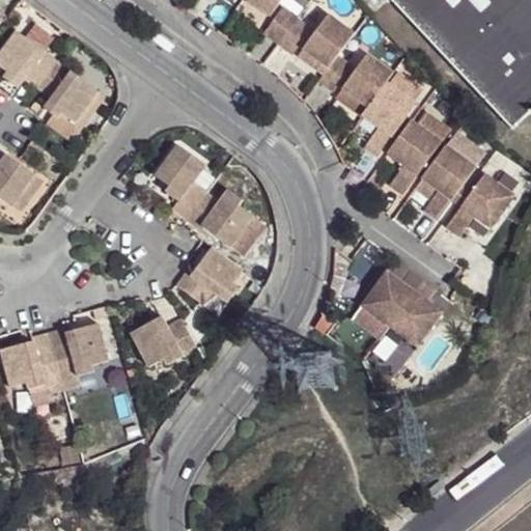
[(249,0),(268,14),(277,0),(249,0)]
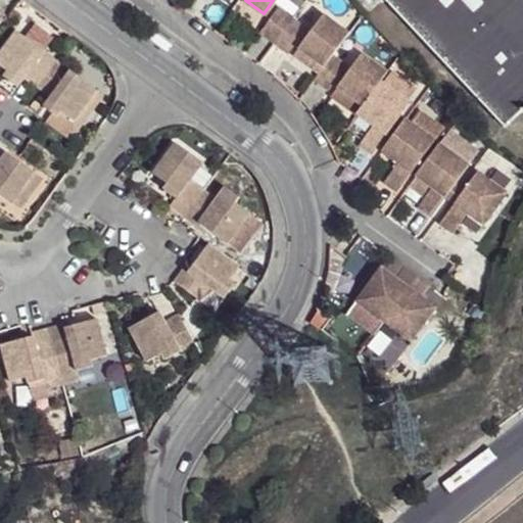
[(522,0),(384,0),(477,98),(522,54),(522,0)]
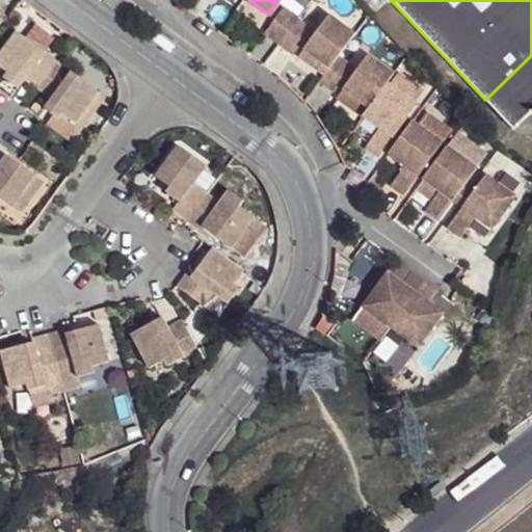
[(281,5),(263,31),(277,42),(296,16),(281,5)]
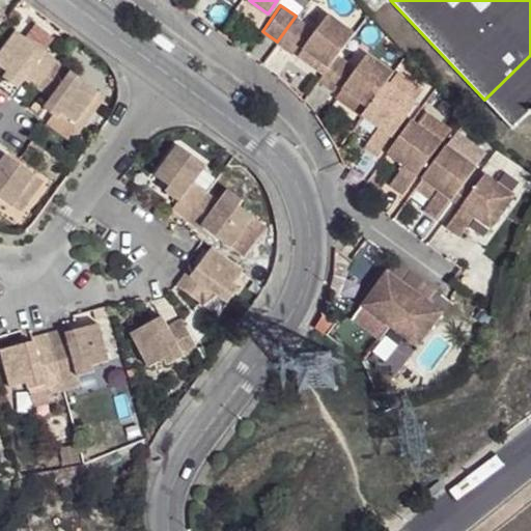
[(326,12),(301,47),(327,66),(336,53),(352,30),(326,12)]
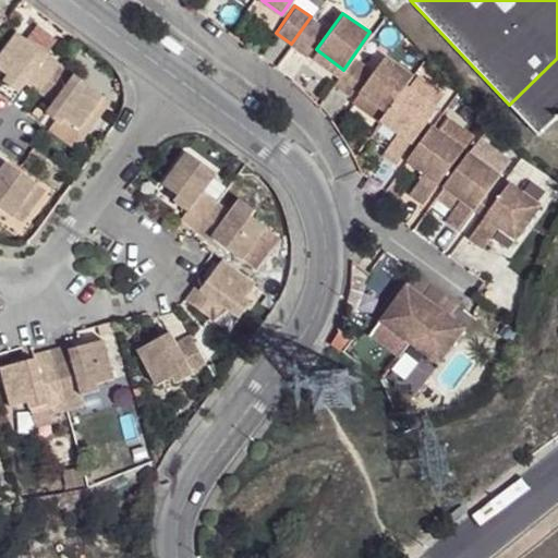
[(41,16),(32,29),(51,44),(60,29),(41,16)]
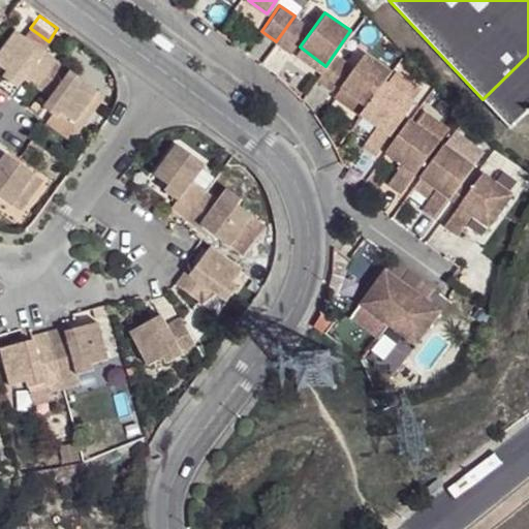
[(294,16),(276,41),(289,52),(308,26),(294,16)]
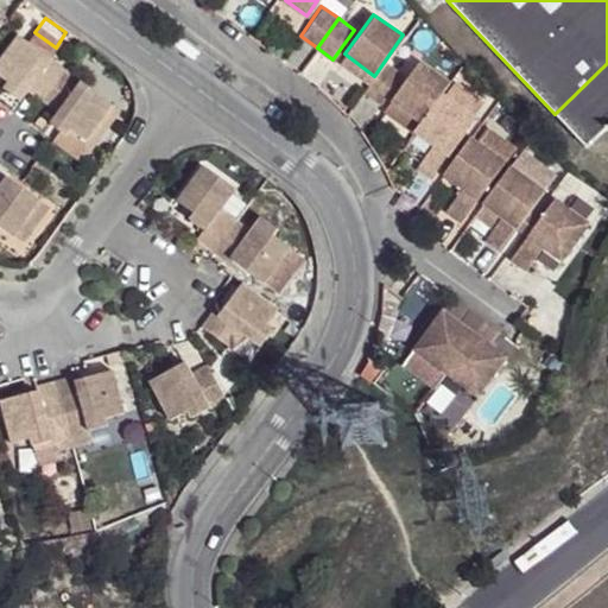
[(32,80),(46,90),(70,58),(56,48),(35,32),(24,25),(0,56),(0,61),(13,70),(8,76),(25,88),(32,80)]
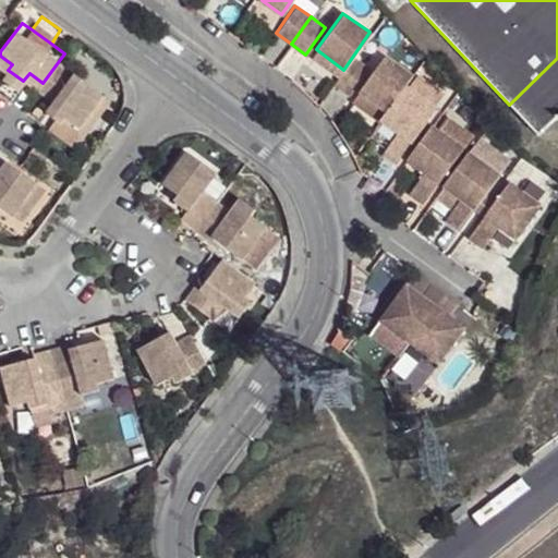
[(343,70),(316,49),(312,56),(339,75),(343,70)]
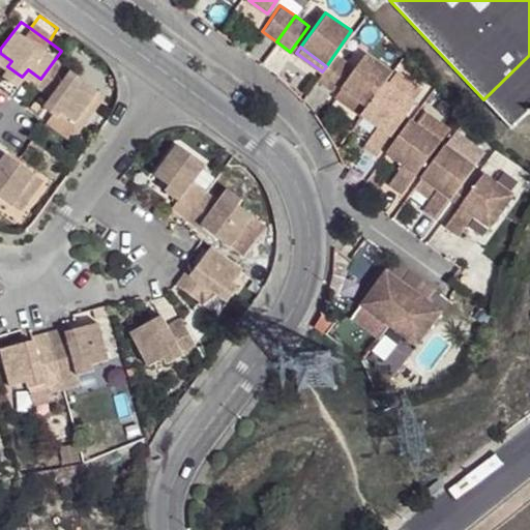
[(80,112),(101,82),(61,51),(40,79),(33,87),(57,106),(62,110),(67,102),(80,112)]
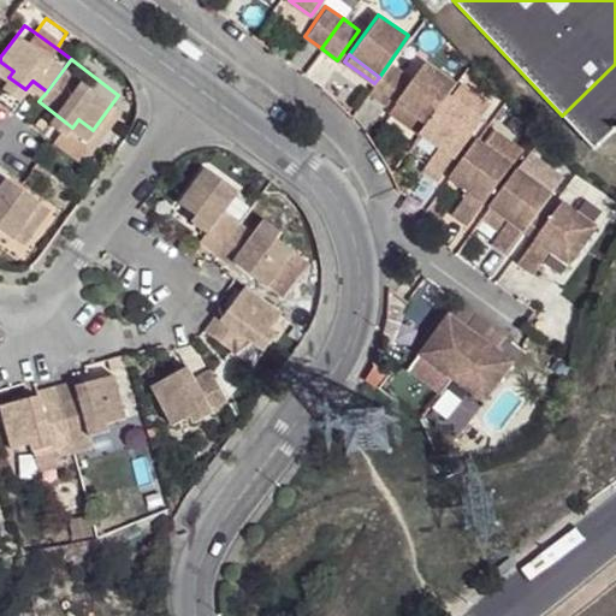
[(455,80),(425,59),(395,99),(425,120),(446,92),(455,80)]
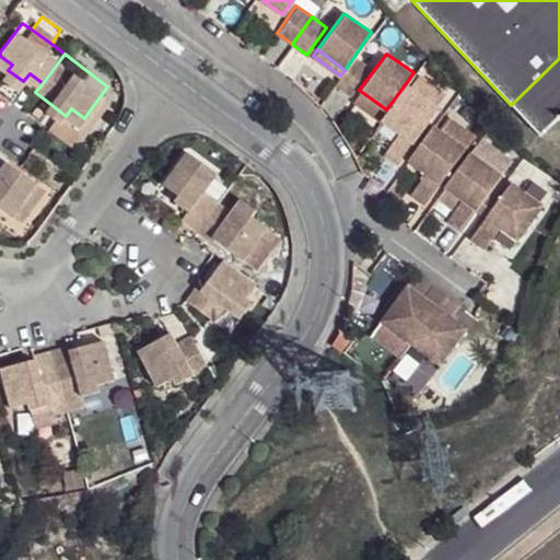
[(340,76),(335,83),(350,94),(369,67),(354,56),(345,70),(340,76)]
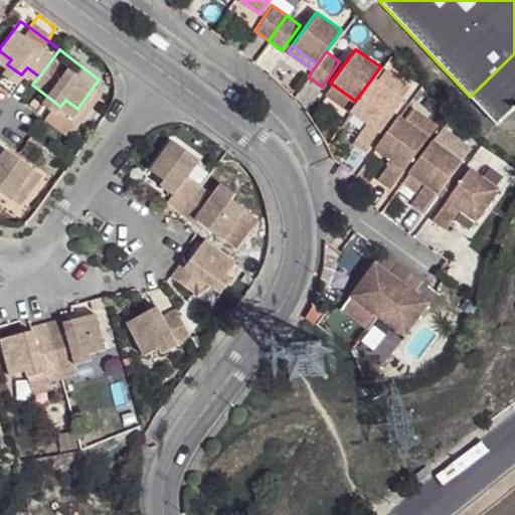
[(514,53),(470,97),(501,129),(514,116),(514,53)]
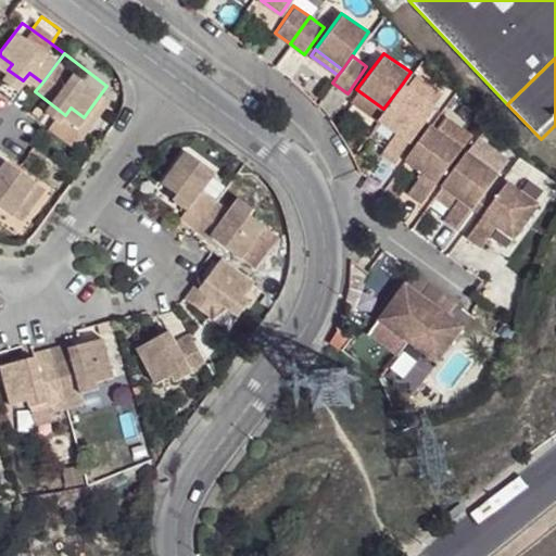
[(411,72),(403,83),(434,105),(442,95),(411,72)]
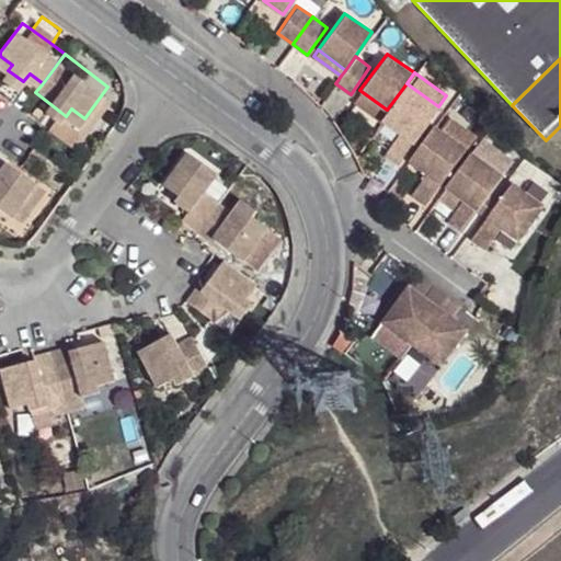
[(438,106),(407,83),(387,110),(381,118),(399,130),(384,152),(398,162),(438,106)]
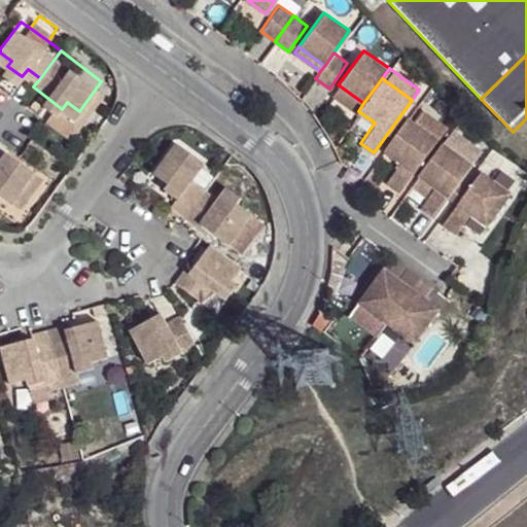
[(57,105),(50,113),(75,132),(86,116),(79,111),(67,102),(62,109),(57,105)]
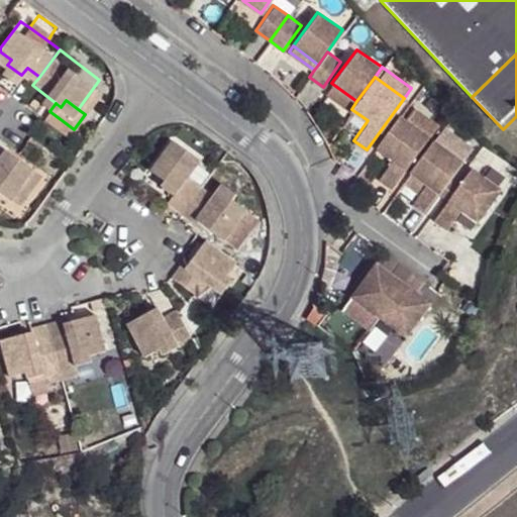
[(399,113),(428,134),(436,124),(407,103),(399,113)]
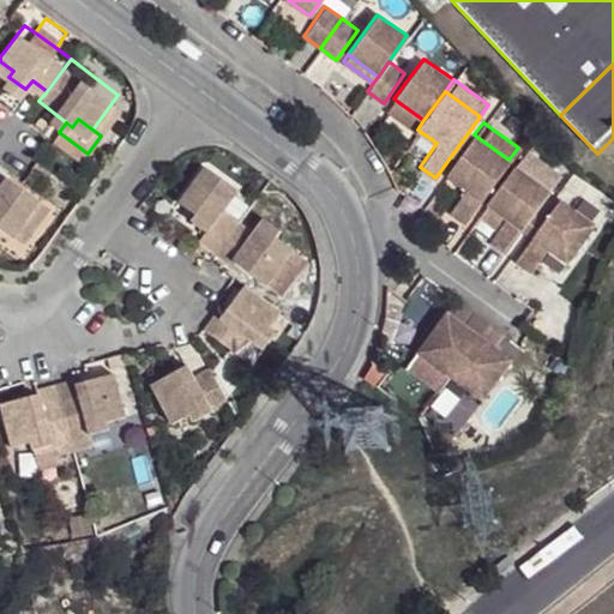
[(509,160),(474,134),(446,173),(465,187),(449,210),(464,221),(509,160)]
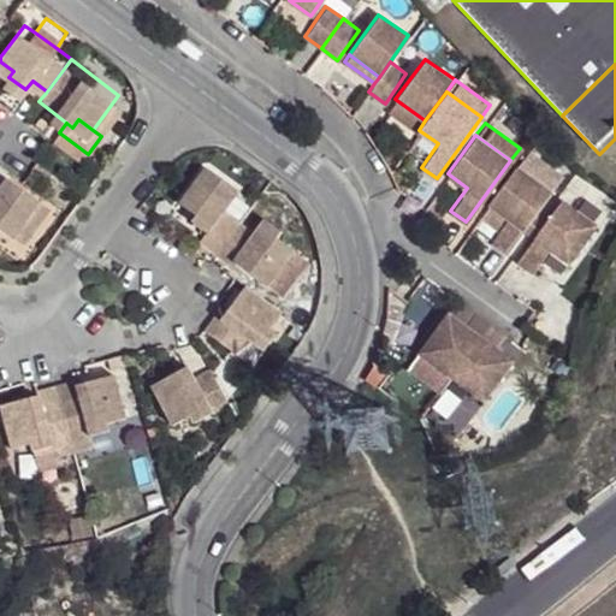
[(514,165),(549,190),(560,175),(525,150),(514,165)]
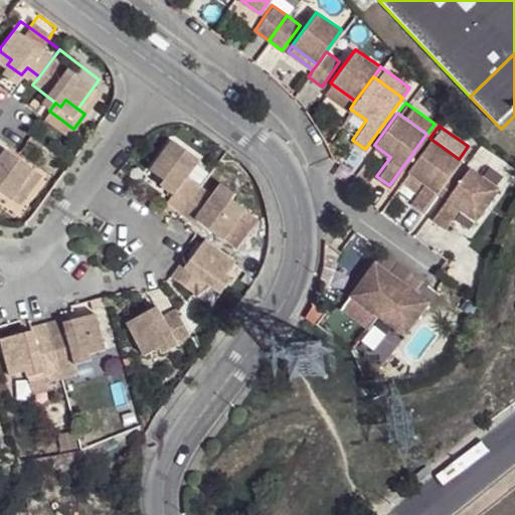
[(170,193),(167,199),(180,207),(200,181),(186,170),(192,161),(178,152),(182,147),(167,137),(145,168),(158,177),(155,183),(170,193)]
